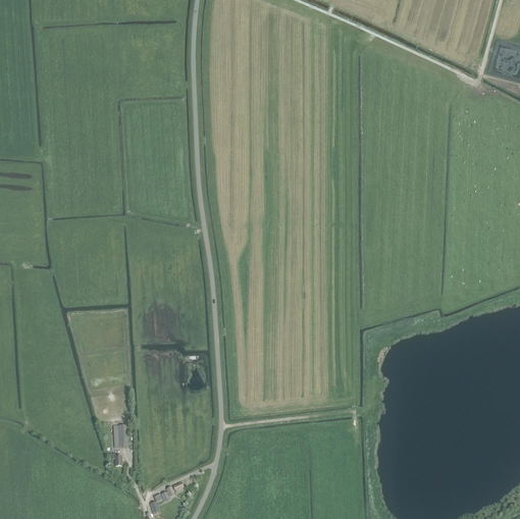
[(112,423),(112,446),(126,446),(125,423),(112,423)]
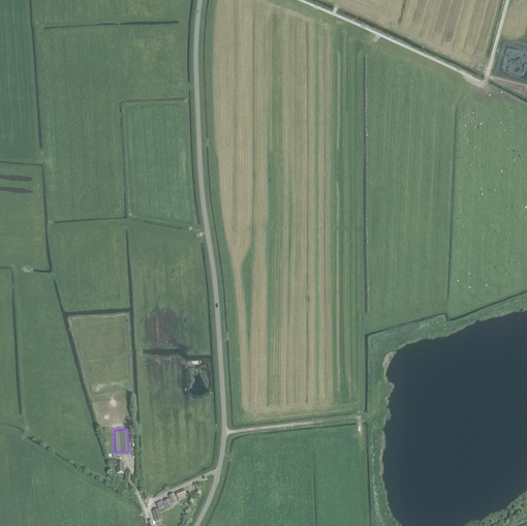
[(119,461),(119,458),(109,458),(109,463),(115,463),(115,470),(122,470),(121,461),(119,461)]
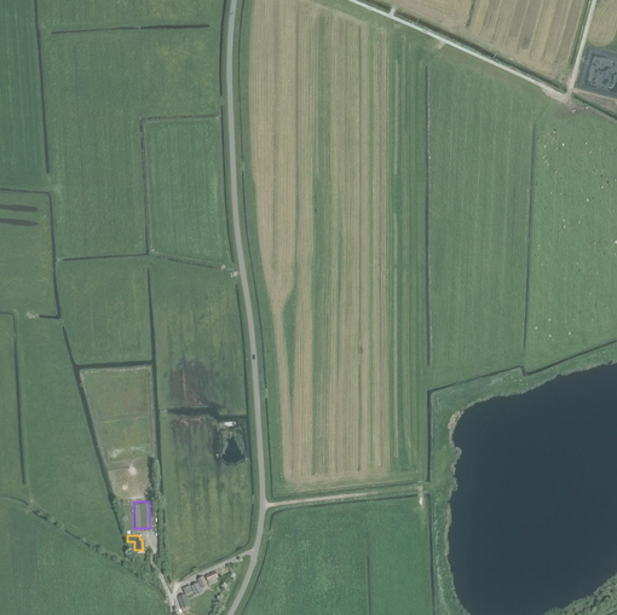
[(203,573),(203,574),(201,575),(201,574),(195,576),(200,586),(205,584),(203,579),(205,578),(206,580),(209,578),(209,576),(214,574),(212,569),(203,573)]
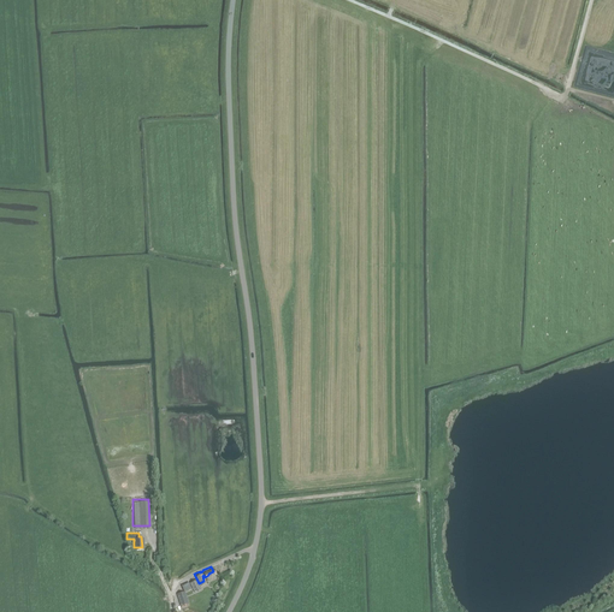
[(199,587),(195,577),(188,581),(192,589),(199,587)]
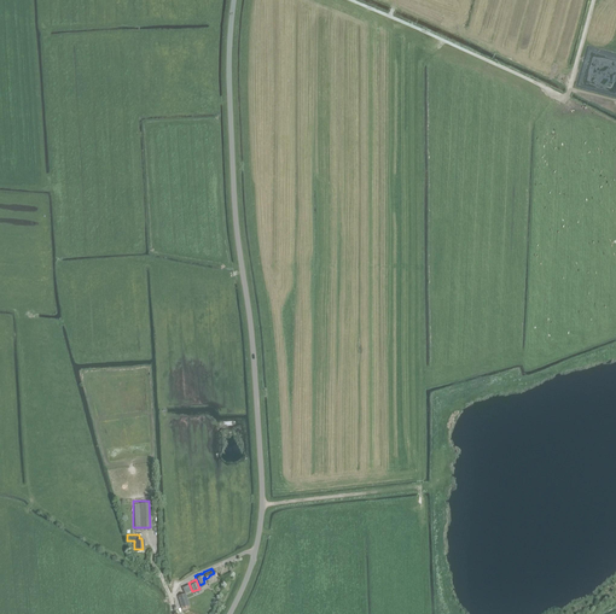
[(185,595),(184,591),(175,594),(179,606),(186,604),(182,595),(185,595)]
